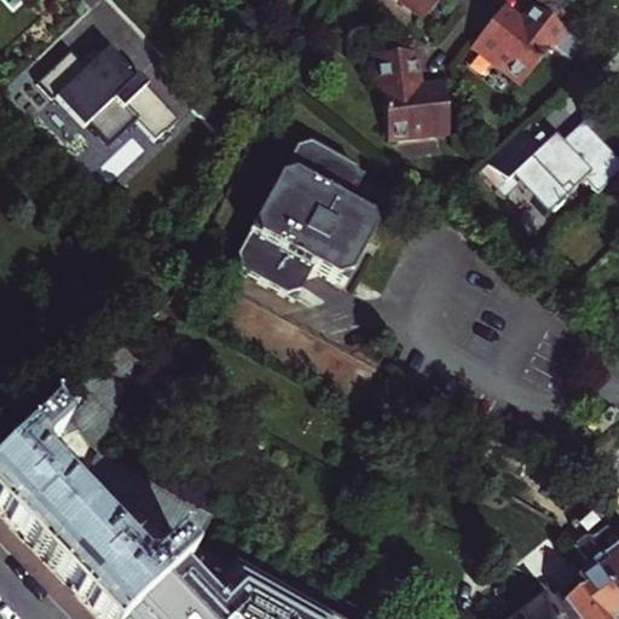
[(403,0),(422,16),(435,0),(403,0)]
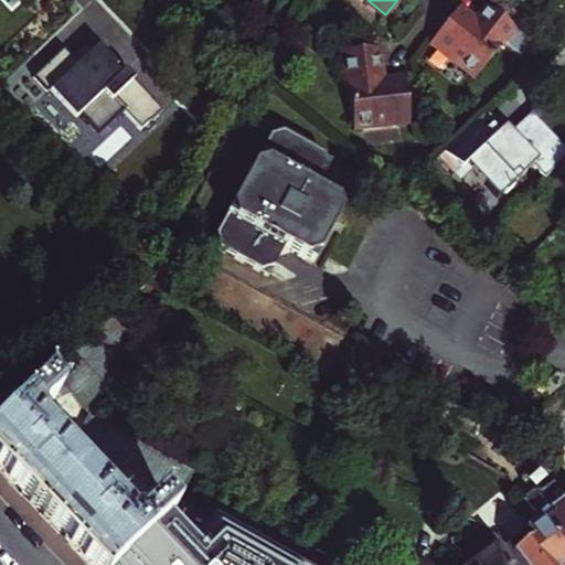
[(475,21),(458,8),(429,44),(473,78),(501,44),(519,57),(531,42),(486,7),(475,21)]
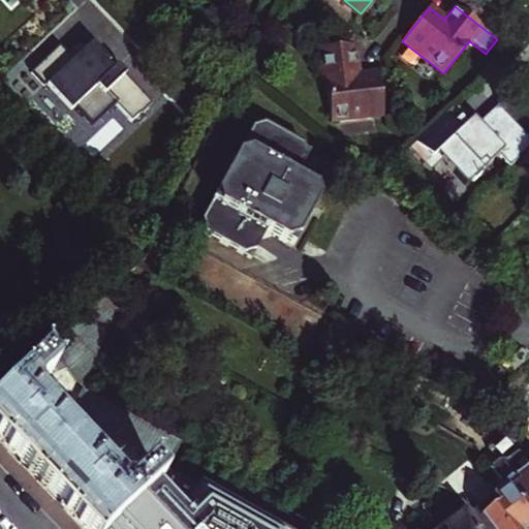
[(59,47),(30,73),(43,87),(49,82),(80,115),(82,113),(93,124),(112,106),(113,107),(116,104),(132,122),(139,115),(142,116),(153,105),(116,66),(109,73),(102,67),(104,66),(80,40),(65,54),(59,47)]
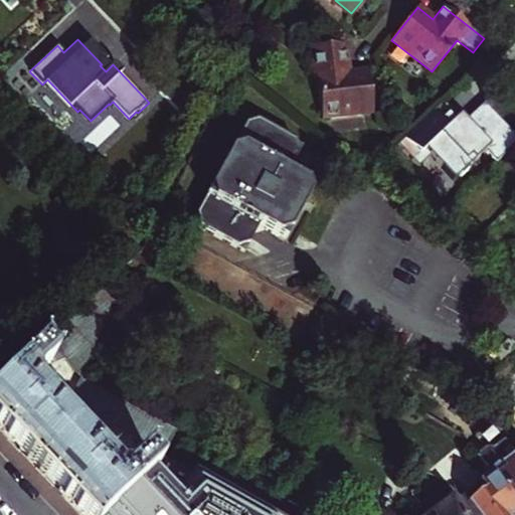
[(366,72),(347,72),(346,44),(311,46),(312,73),(315,73),(316,117),(368,114),(366,72)]
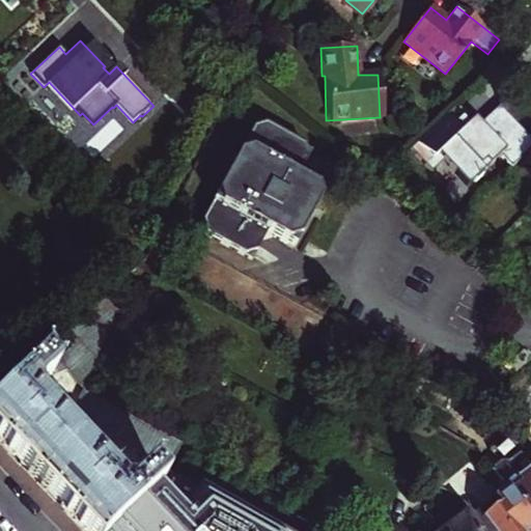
[(193,105),(182,115),(186,119),(197,109),(193,105)]
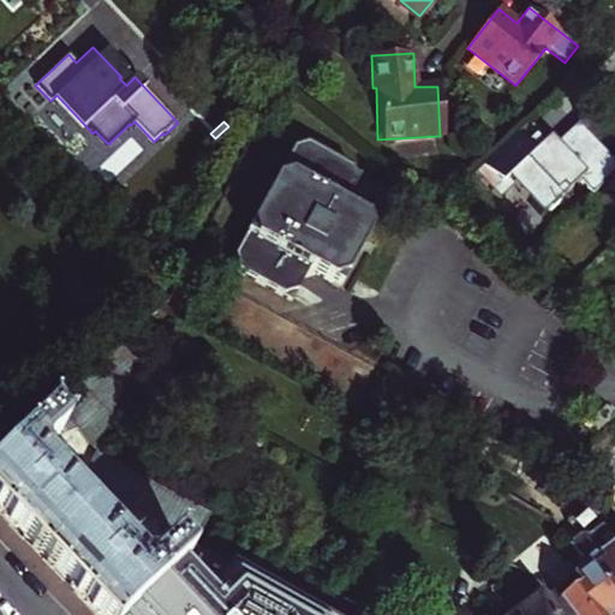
[(591,196),(614,173),(614,165),(579,127),(554,149),(545,139),(538,147),(531,139),(521,148),(512,138),(472,175),(495,201),(509,187),(539,219),(547,213),(548,214),(556,206),(555,204),(578,183),(591,196)]
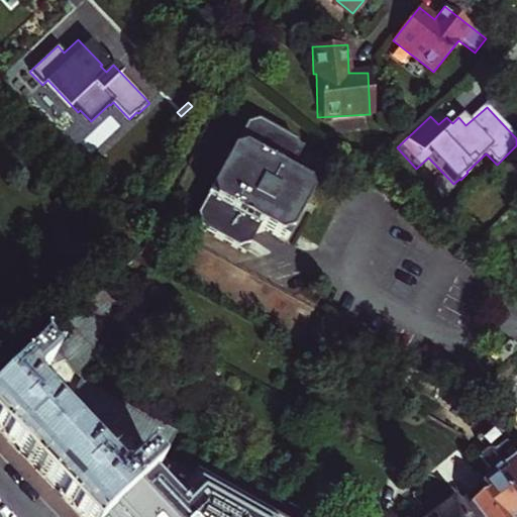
[(247,251),(261,224),(287,237),(313,183),(287,170),(298,144),(243,117),(193,226),(247,251)]
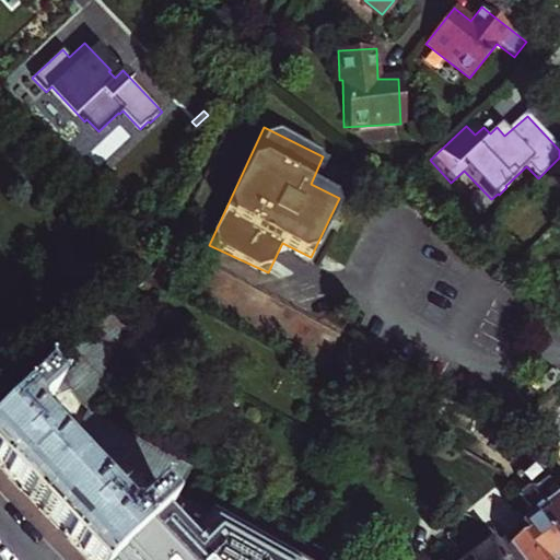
[(109,314),(95,328),(118,352),(127,334),(109,314)]
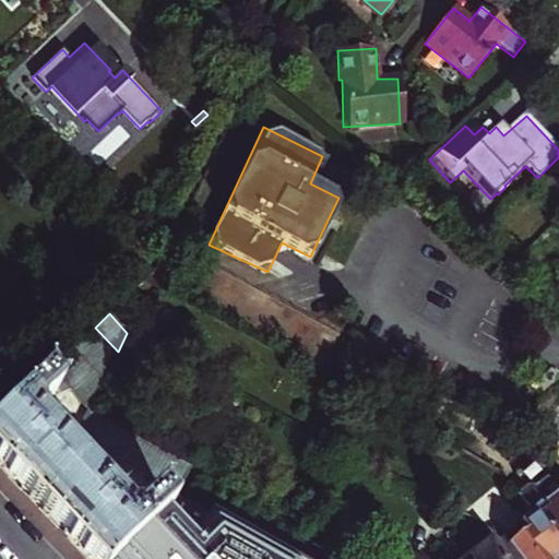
[(0,467),(38,508),(74,474),(30,427),(28,417),(38,408),(44,406),(49,401),(51,395),(68,393),(86,414),(118,352),(95,328),(49,371),(38,381),(0,417),(0,467)]
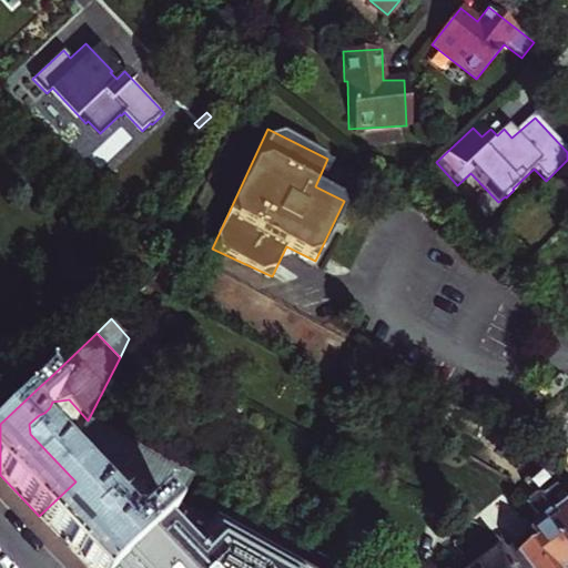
[(64,455),(82,475),(99,458),(110,448),(120,438),(88,421),(82,432),(75,445),(64,455)]
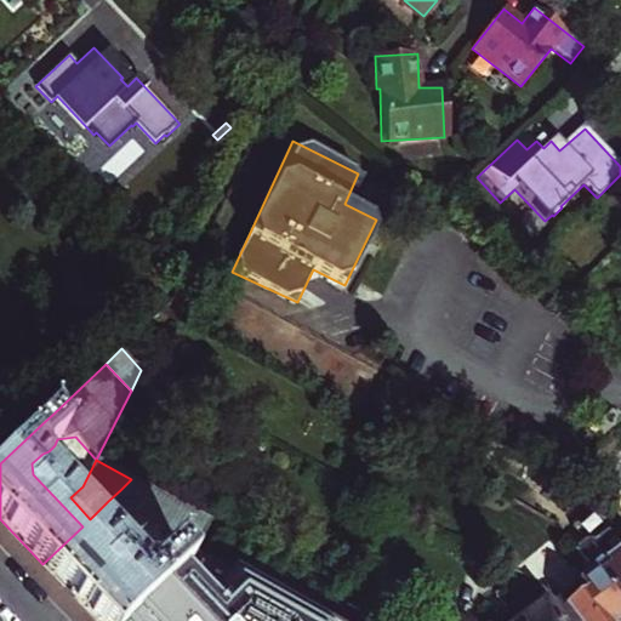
[(167,554),(184,571),(193,553),(211,523),(186,510),(172,502),(158,494),(144,486),(131,479),(120,490),(108,501),(123,510),(136,516),(151,524),(165,533),(167,554)]
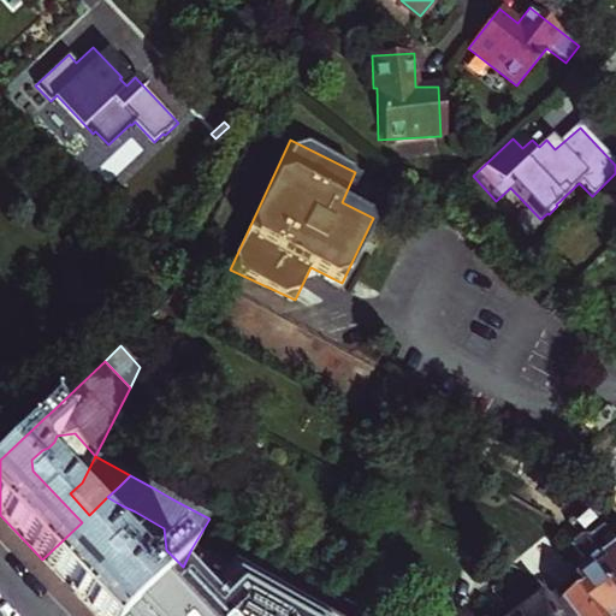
[(82,522),(87,527),(94,520),(89,515),(82,522)]
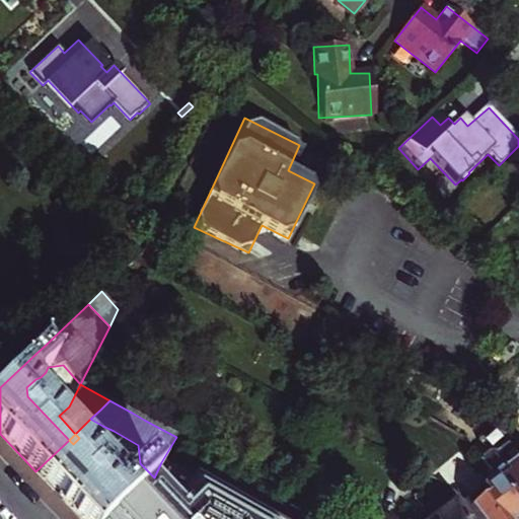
[(109,518),(154,477),(140,463),(136,465),(129,472),(129,477),(121,484),(110,484),(73,444),(69,440),(35,471),(80,518),(109,518)]
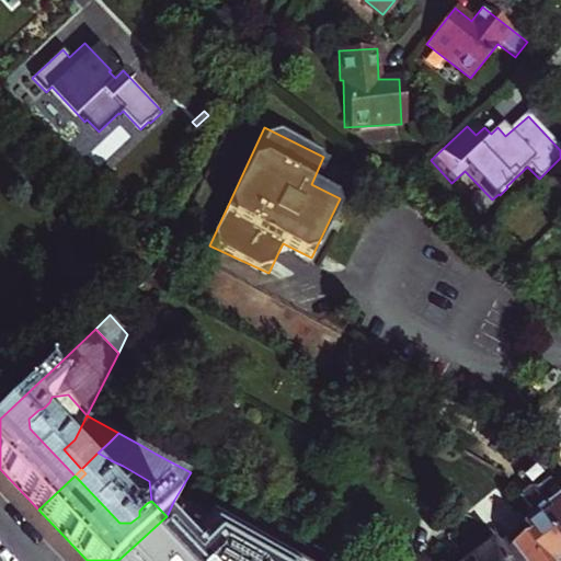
[(529,513),(560,556),(560,485),(556,479),(535,494),(528,484),(515,494),(529,513)]
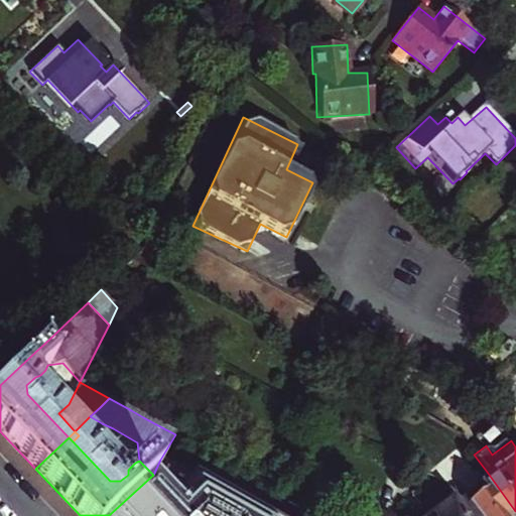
[(269,515),(160,460),(153,475),(109,515),(269,515)]
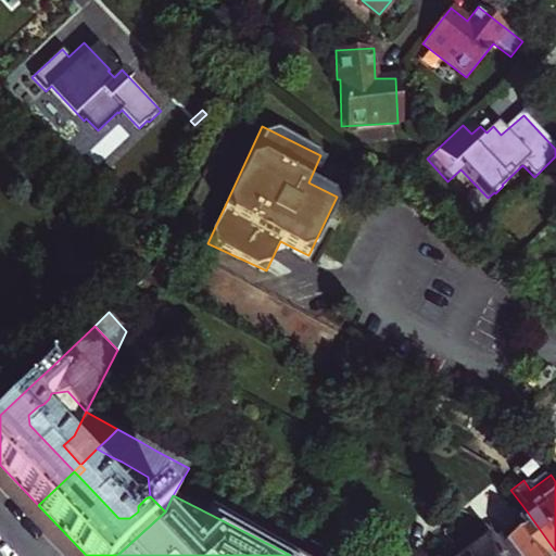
[(494,539),(506,555),(551,555),(555,552),(555,551),(525,508),(518,514),(521,518),(494,539)]
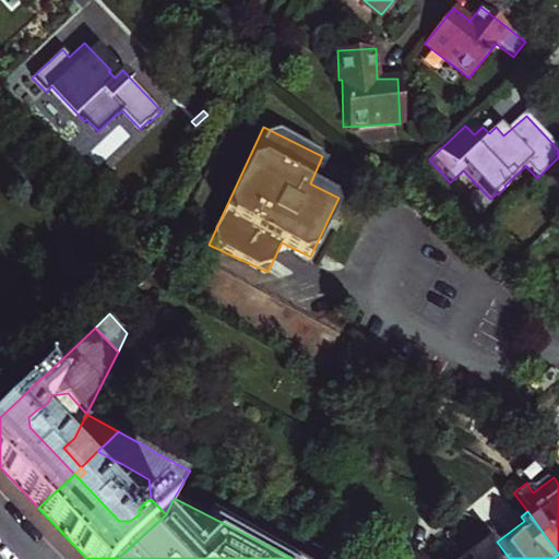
[(492,558),(486,549),(473,558),(472,558),(466,550),(456,548),(441,558),(492,558)]
